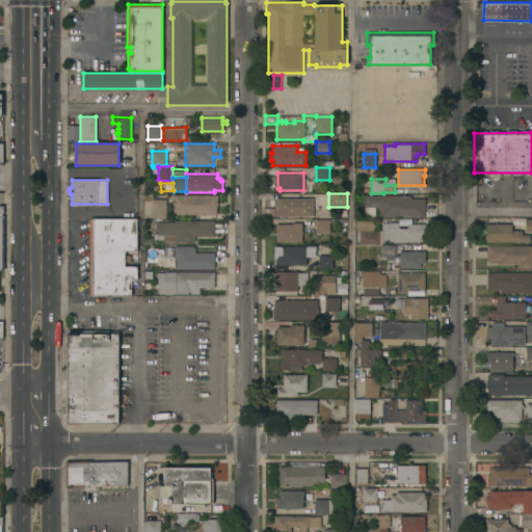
[(217,194),(218,206),(216,206),(216,214),(174,214),(174,205),(173,205),(173,194),(217,194)]
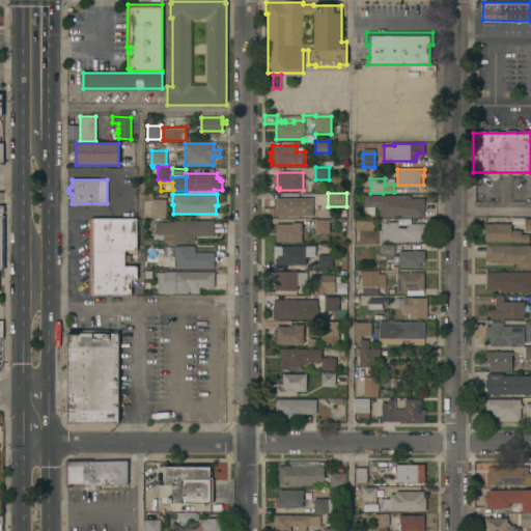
[(410,194),(410,197),(424,197),(424,216),(380,216),(380,205),(374,205),(374,214),(365,214),(365,206),(363,206),(363,195),(410,194)]
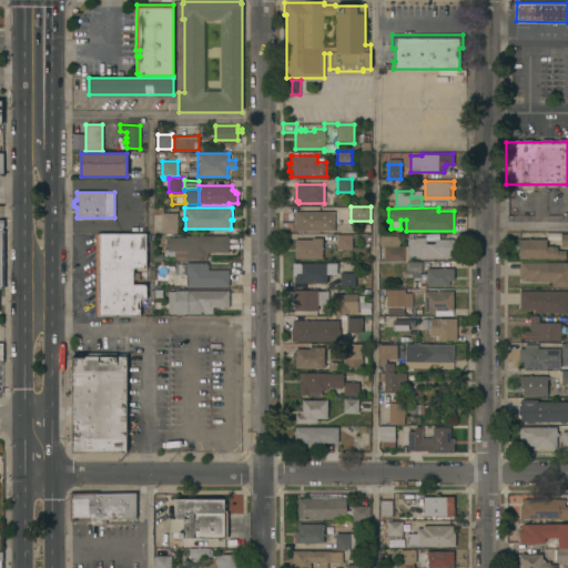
[(334,211),(334,231),(295,231),(295,211),(334,211)]
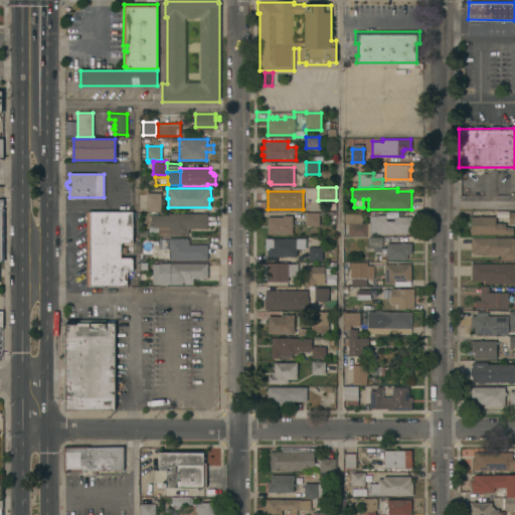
[(161,192),(161,211),(147,211),(147,192),(161,192)]
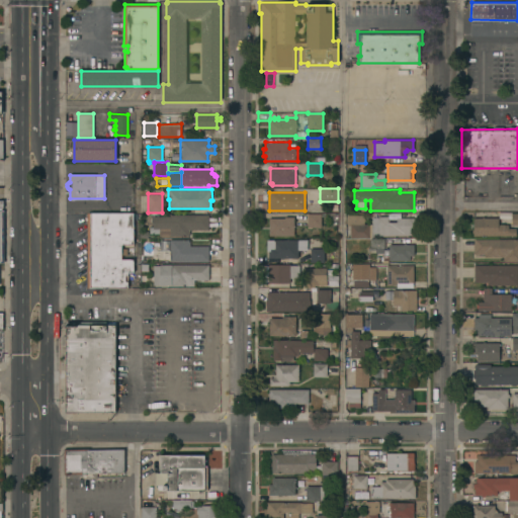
[(87,212),(134,212),(134,244),(121,244),(121,259),(134,259),(134,272),(127,272),(127,275),(125,275),(125,281),(127,281),(127,287),(87,287),(87,212)]
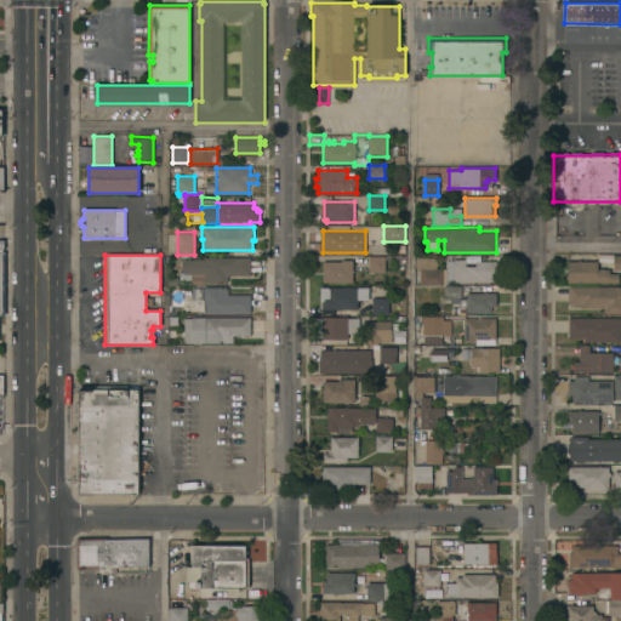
[(454,281),(454,280),(446,280),(445,261),(454,261),(454,260),(466,260),(465,255),(480,255),(480,261),(496,261),(496,281),(454,281)]
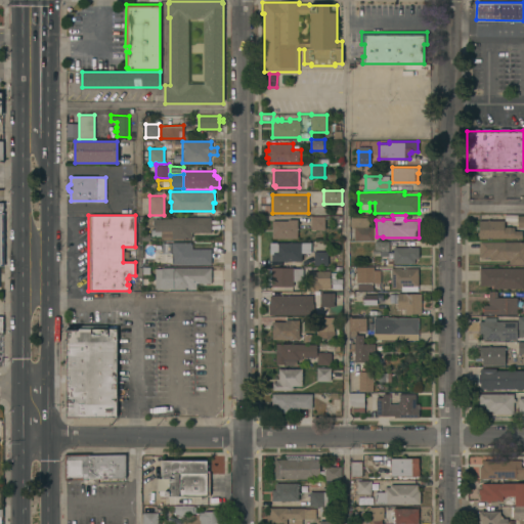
[(324,216),(324,229),(311,229),(311,216),(324,216)]
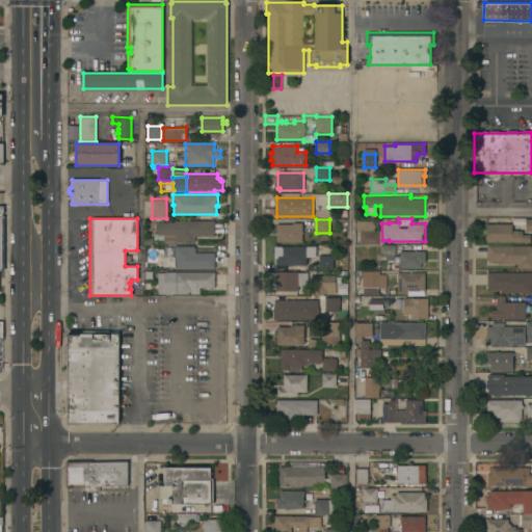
[(175,221),(175,220),(214,220),(214,236),(194,236),(194,240),(194,242),(175,242),(175,243),(163,243),(163,240),(154,240),(154,233),(157,233),(157,221),(175,221)]
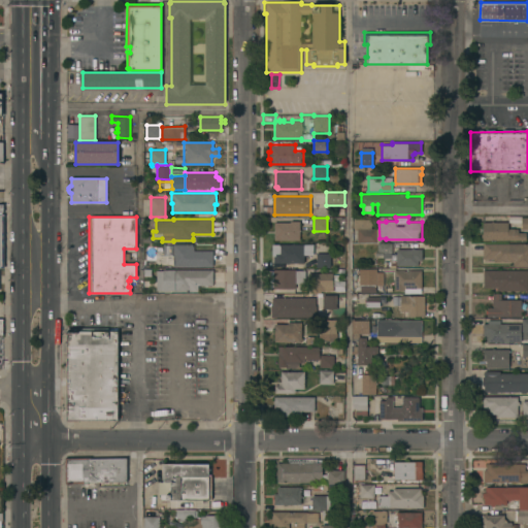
[(371,219),(370,228),(376,228),(376,242),(357,242),(357,230),(353,230),(354,219),(371,219)]
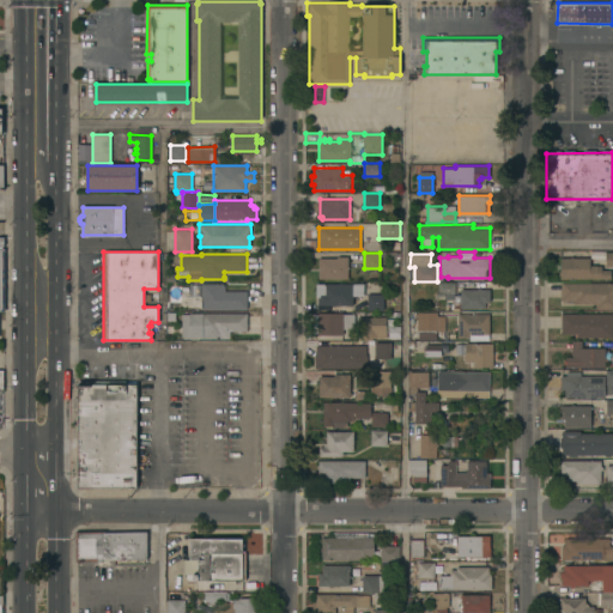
[(319,278),(319,258),(337,258),(337,256),(349,256),(347,279),(319,278)]
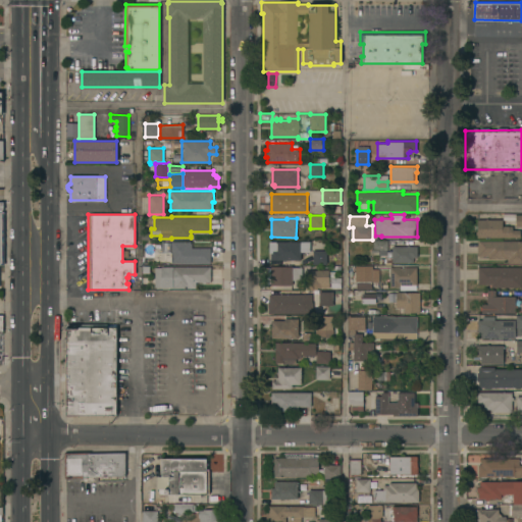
[(502,219),(502,225),(512,225),(512,229),(521,229),(521,237),(477,238),(477,219),(502,219)]
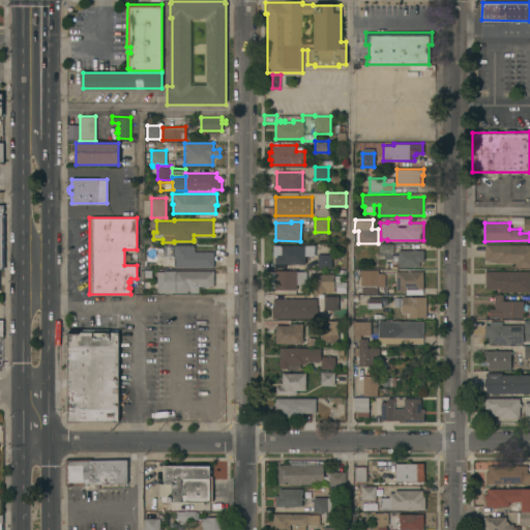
[(393,243),(393,253),(384,253),(384,256),(377,256),(377,252),(379,252),(379,243),(393,243)]
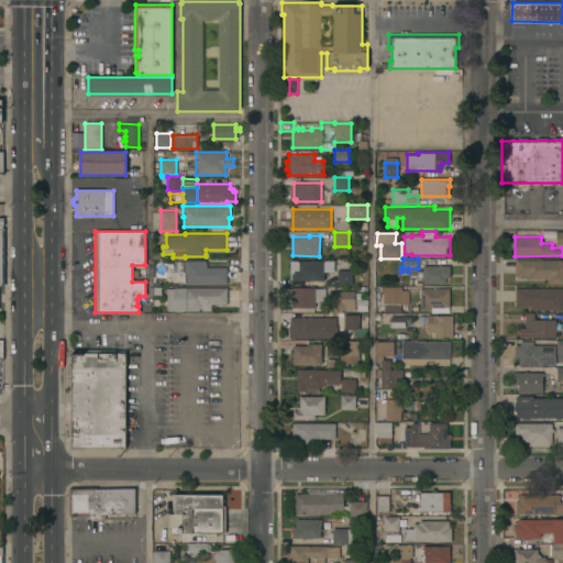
[(562,260),(562,284),(548,284),(548,278),(527,278),(527,275),(515,275),(515,260),(562,260)]
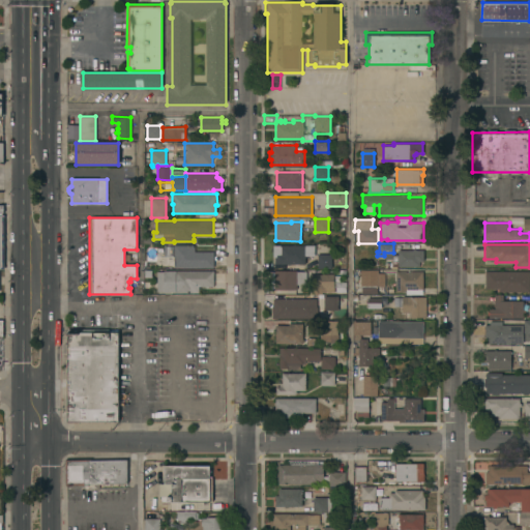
[(174,267),(174,251),(173,251),(173,246),(174,246),(174,245),(194,245),(194,246),(195,246),(195,252),(213,252),(213,267),(174,267)]
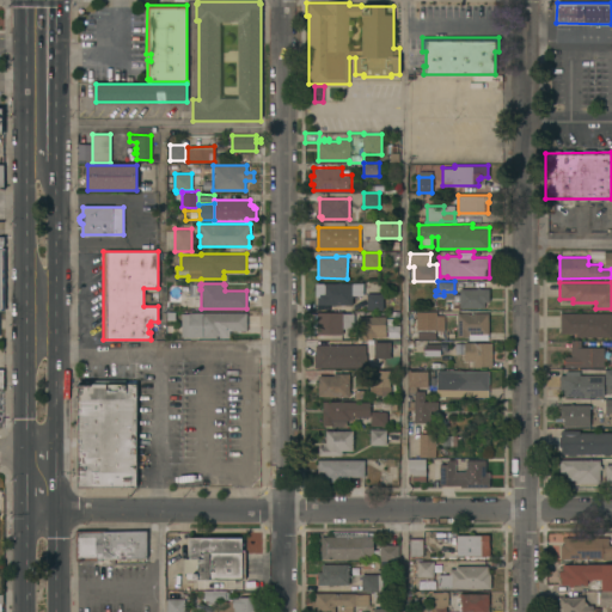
[(363,283),(363,295),(353,295),(353,305),(318,305),(318,297),(316,297),(316,283),(363,283)]
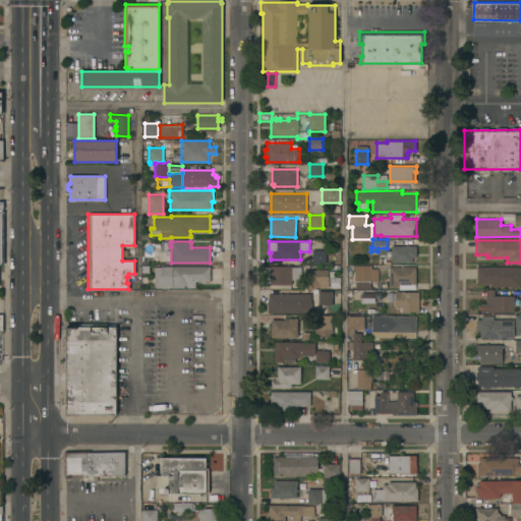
[(405,245),(405,244),(408,244),(408,245),(416,245),(416,256),(412,256),(412,262),(391,262),(391,245),(405,245)]
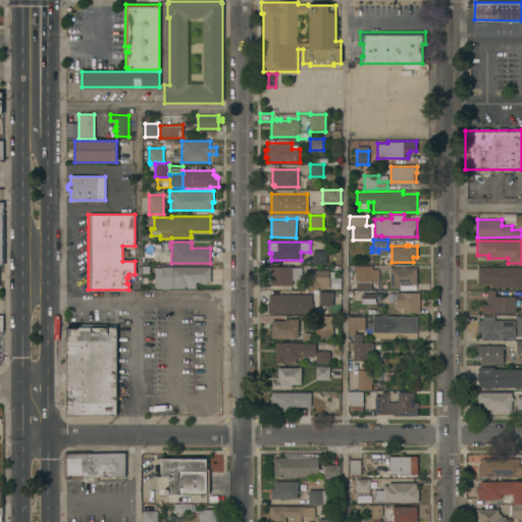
[(326,250),(326,264),(313,264),(313,250),(326,250)]
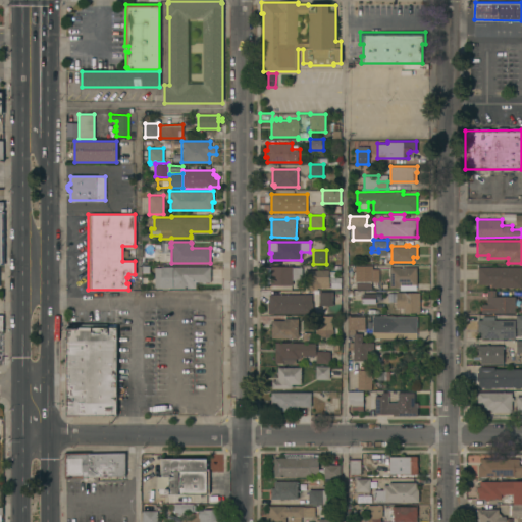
[(369,265),(369,279),(355,279),(355,265),(369,265)]
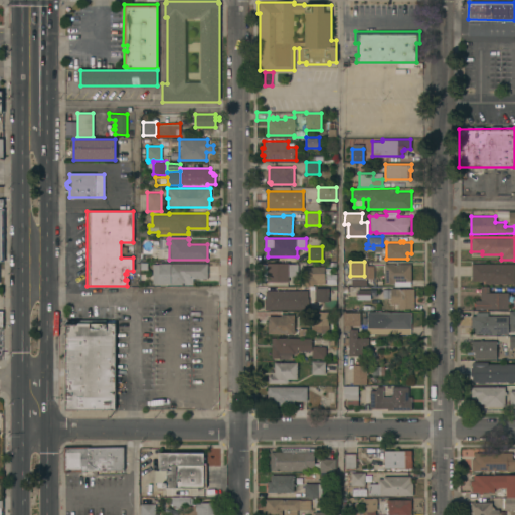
[(207,278),(202,278),(202,280),(199,280),(199,278),(193,278),(193,285),(169,285),(169,284),(159,284),(159,283),(153,283),(153,264),(159,264),(159,263),(207,263),(207,278)]
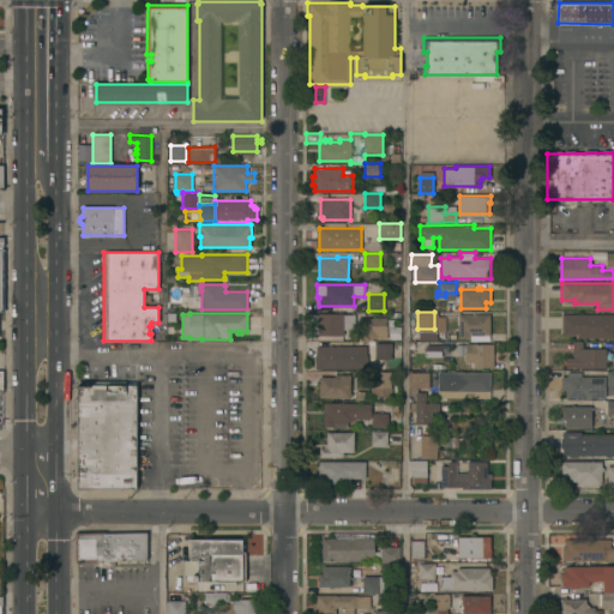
[(314,314),(318,314),(318,313),(344,313),(344,314),(355,314),(355,329),(344,329),(343,336),(318,335),(318,333),(314,333),(314,314)]
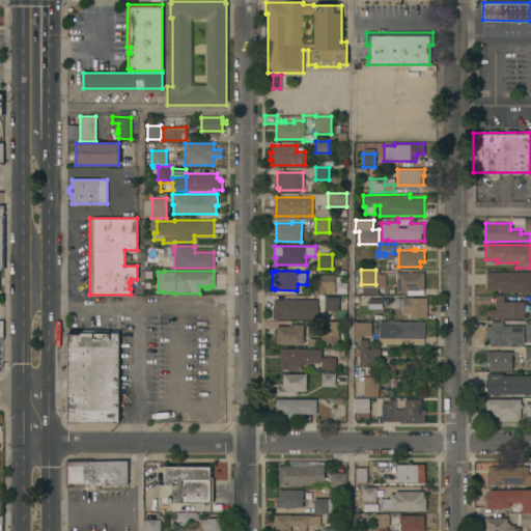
[(530,272),(530,292),(501,292),(501,288),(486,288),(486,271),(530,272)]
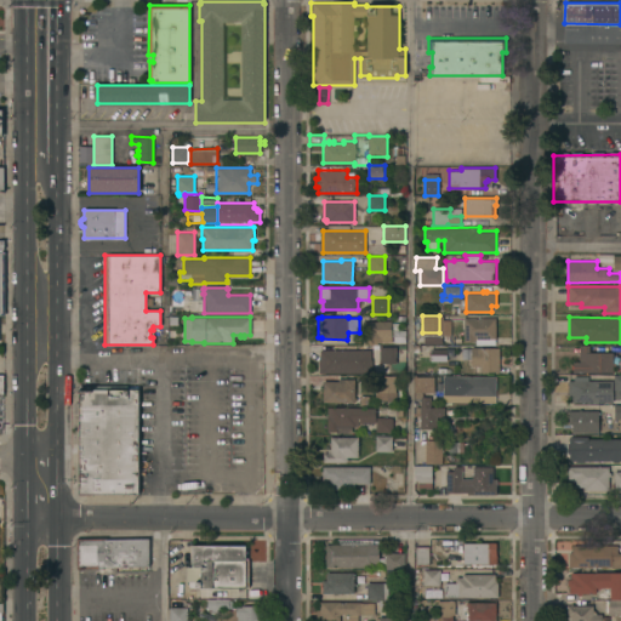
[(496,318),(496,339),(495,339),(495,345),(476,345),(476,341),(463,341),(463,318),(496,318)]
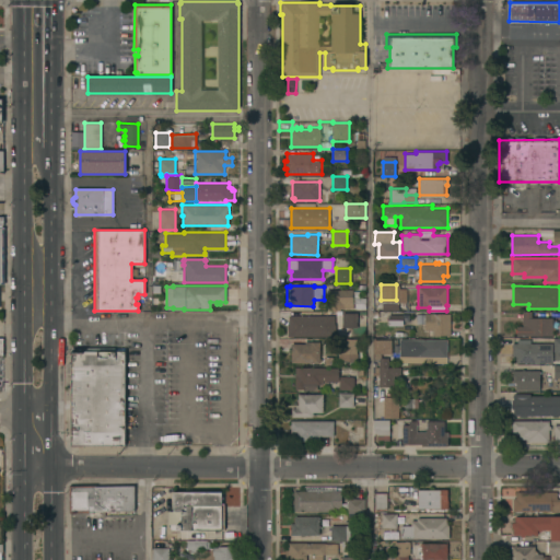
[(352,289),(353,308),(340,308),(340,310),(328,311),(327,290),(352,289)]
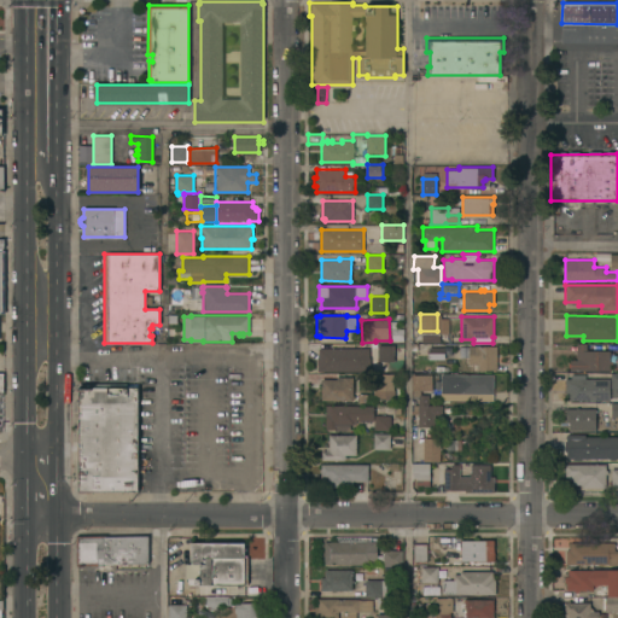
[(570,371),(570,360),(577,360),(577,343),(587,343),(587,350),(611,350),(611,343),(617,343),(617,354),(610,354),(610,371),(570,371)]
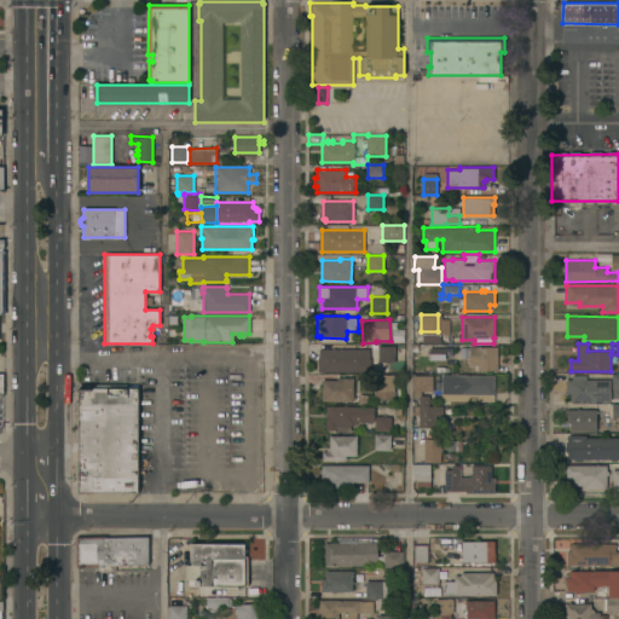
[(379,362),(379,345),(394,345),(394,362),(379,362)]
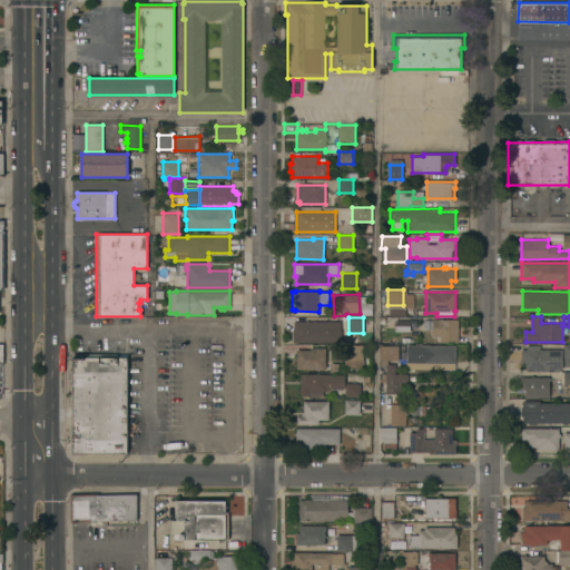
[(459,320),(459,342),(441,341),(441,336),(432,336),(432,330),(424,330),(424,320),(432,320),(432,318),(459,320)]
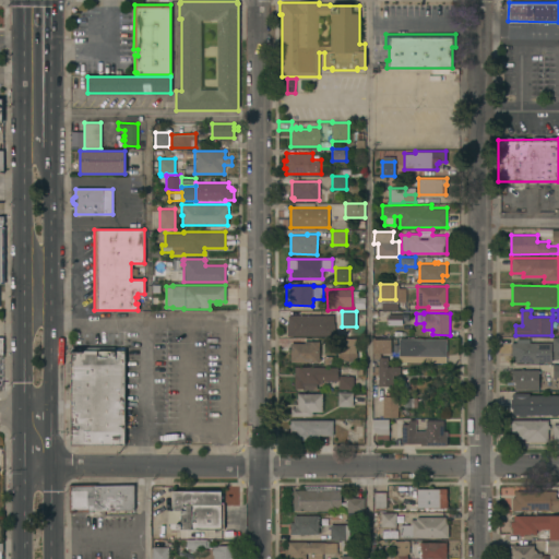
[(402,313),(402,325),(388,325),(388,313),(402,313)]
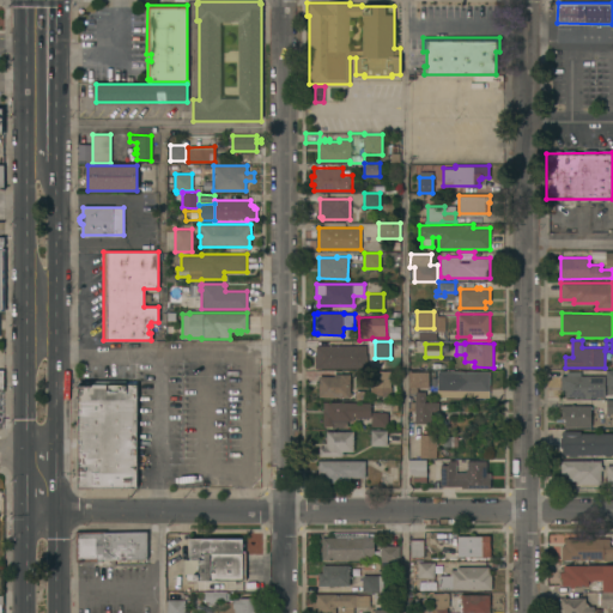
[(366,345),(366,368),(315,368),(315,354),(316,354),(316,345),(366,345)]
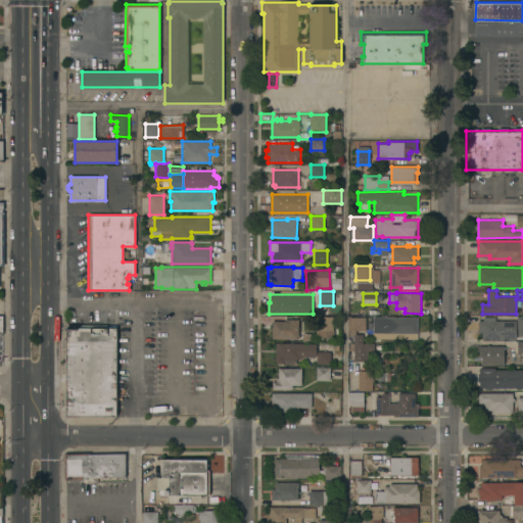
[(333,330),(334,330),(334,334),(333,334),(333,337),(319,337),(319,316),(333,316),(333,330)]
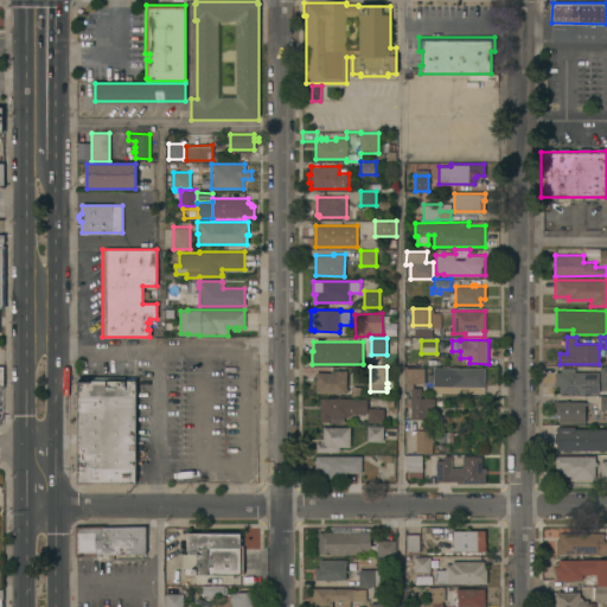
[(425,383),(413,383),(413,388),(421,388),(421,397),(434,397),(434,407),(427,407),(427,419),(410,419),(410,391),(404,391),(404,368),(425,369),(425,383)]
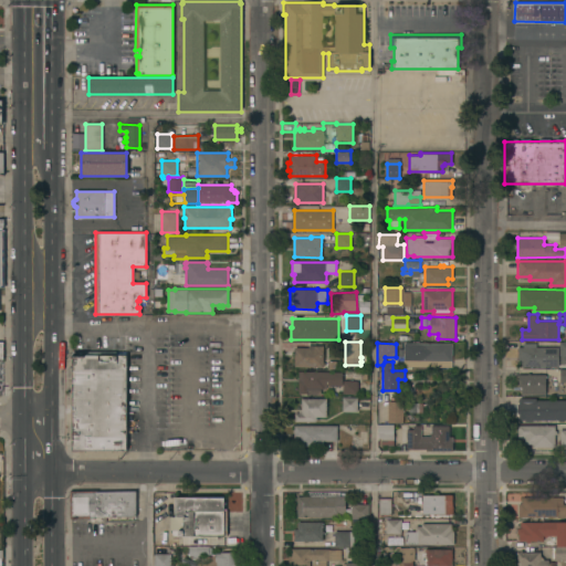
[(451,344),(451,360),(404,359),(404,343),(451,344)]
